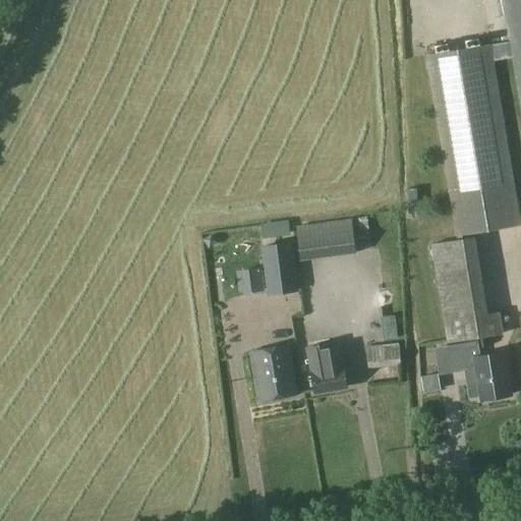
[(520,0),(502,0),(520,113),(520,0)]
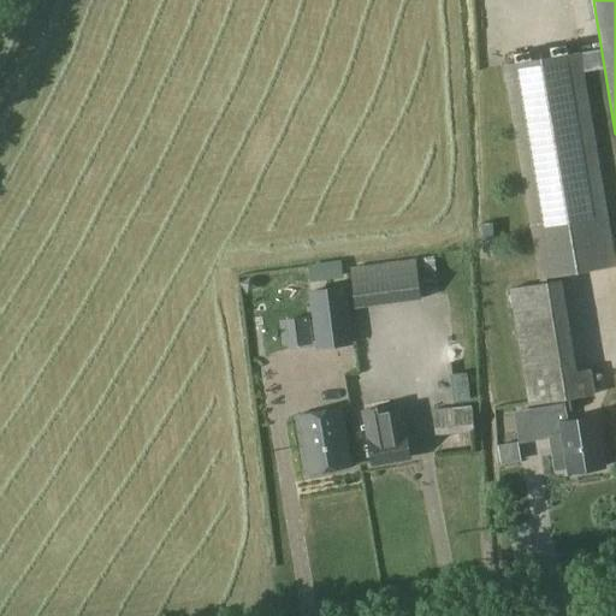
[(579,54),(503,66),(539,280),(615,267),(579,54)]
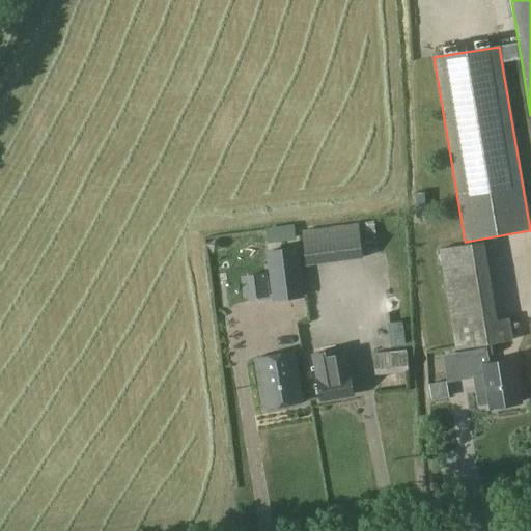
[(206,244),(205,245),(206,246),(213,254),(221,247),(214,239),(206,244)]
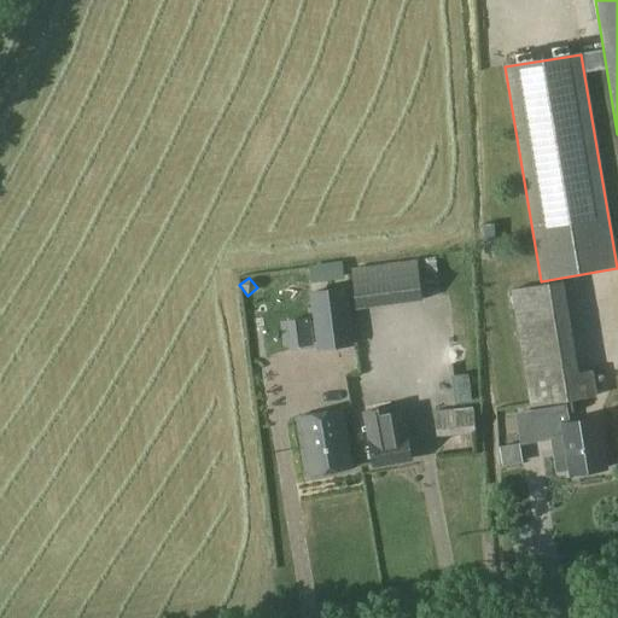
[(565,371),(555,281),(513,286),(526,402),(587,395),(584,369),(565,371)]
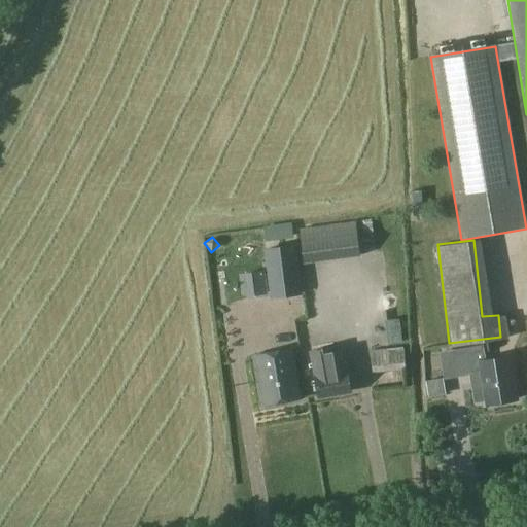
[(272,297),(301,294),(294,247),(266,250),(272,297)]
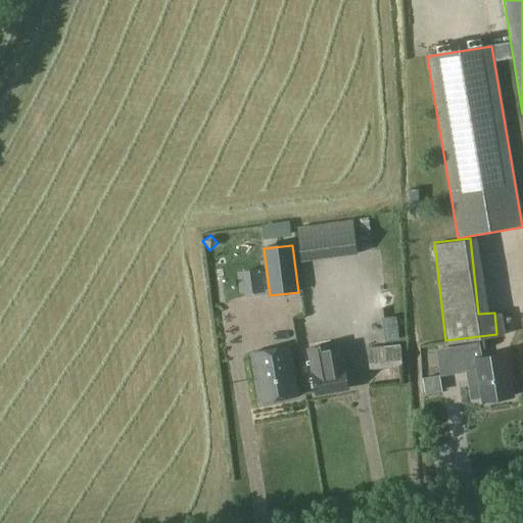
[(260,270),(244,272),(244,273),(246,294),(265,292),(263,270),(260,270)]
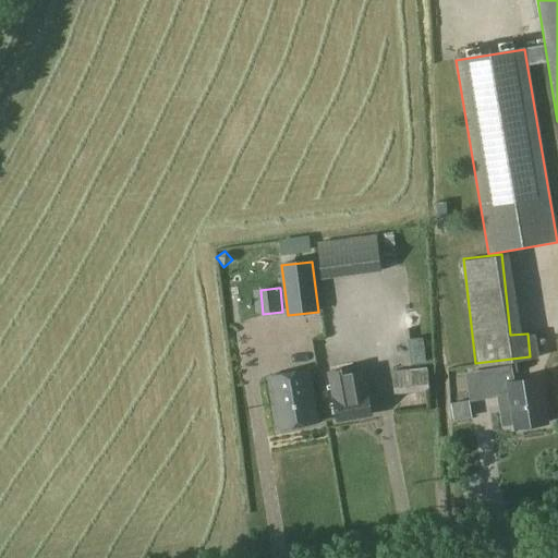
[(308,323),(291,324),(292,344),(308,344),(308,323)]
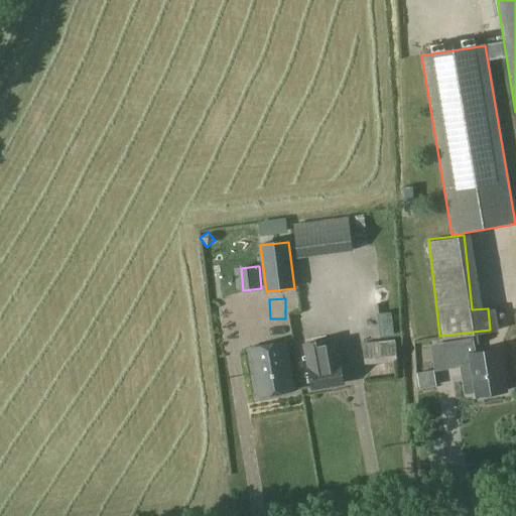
[(327,340),(302,344),(311,391),(345,385),(337,343),(328,345),(327,340)]
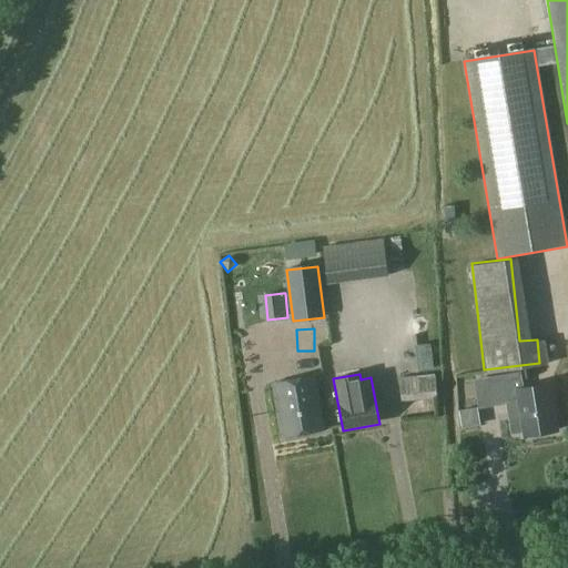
[(549,384),(523,388),(520,374),(488,378),(493,407),(506,405),(510,435),(524,433),(524,436),(557,430),(549,384)]
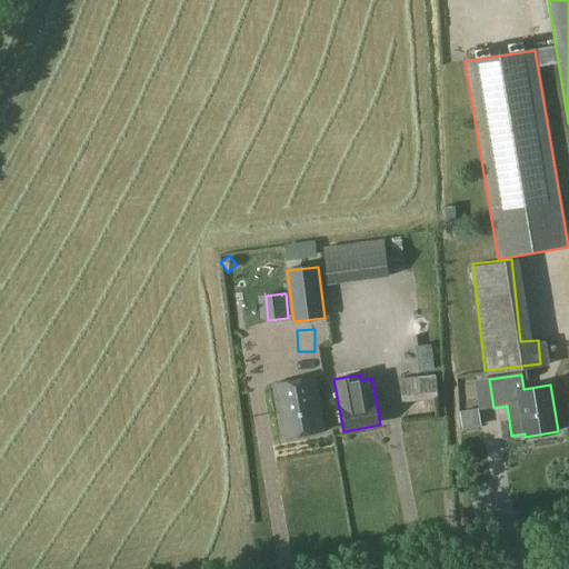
[(323,431),(315,377),(276,383),(285,437),(323,431)]
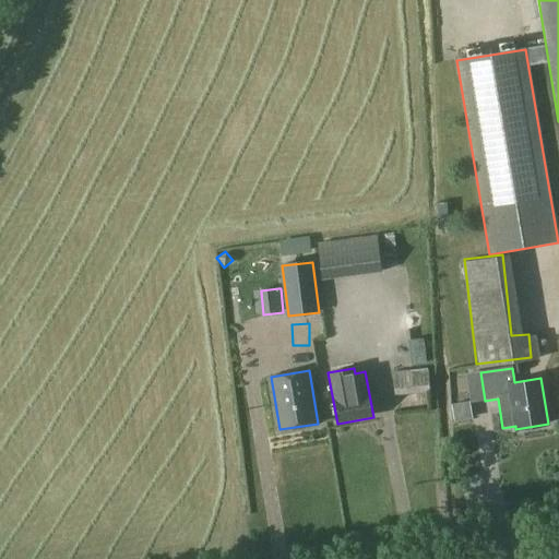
[(427,370),(393,373),(395,396),(429,393),(427,370)]
